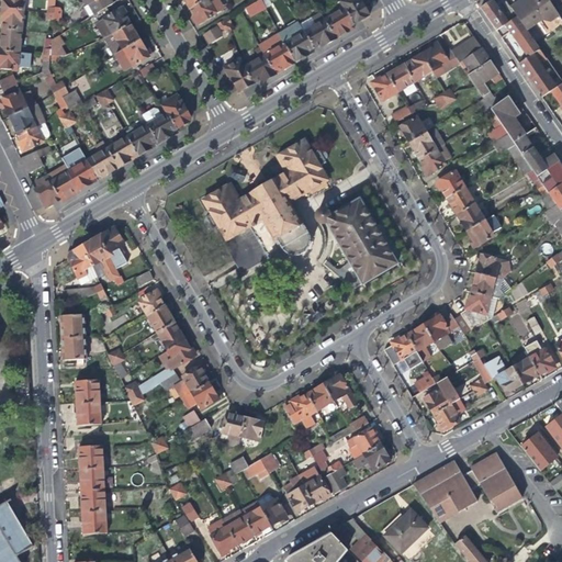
[(22,10),(23,0),(1,0),(2,0),(1,8),(22,10)]
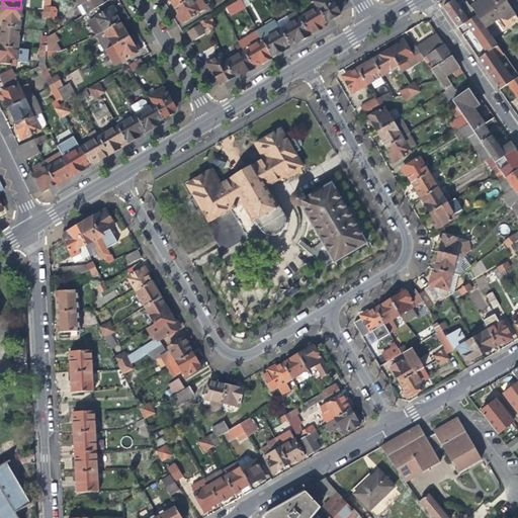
[(81,15),(97,6),(102,3),(99,0),(76,0),(79,5),(76,7),(81,15)]
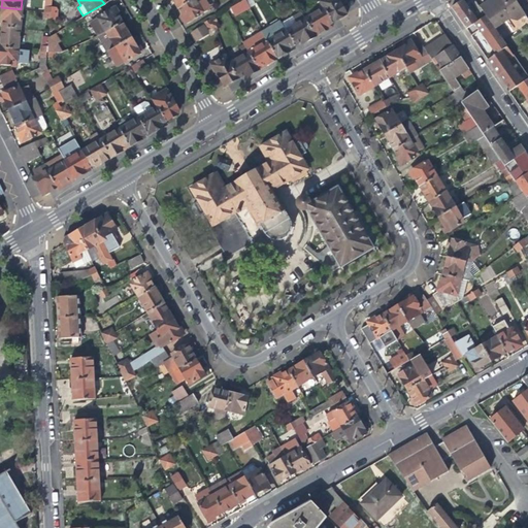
[(171,0),(173,2),(177,8),(191,0),(171,0)]
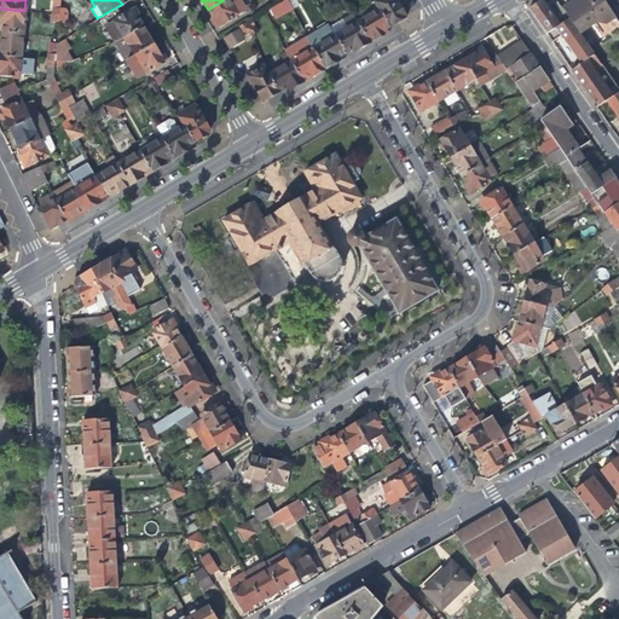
[(239,4),(237,0),(224,0),(208,10),(213,18),(217,27),(237,15),(232,7),(239,4)]
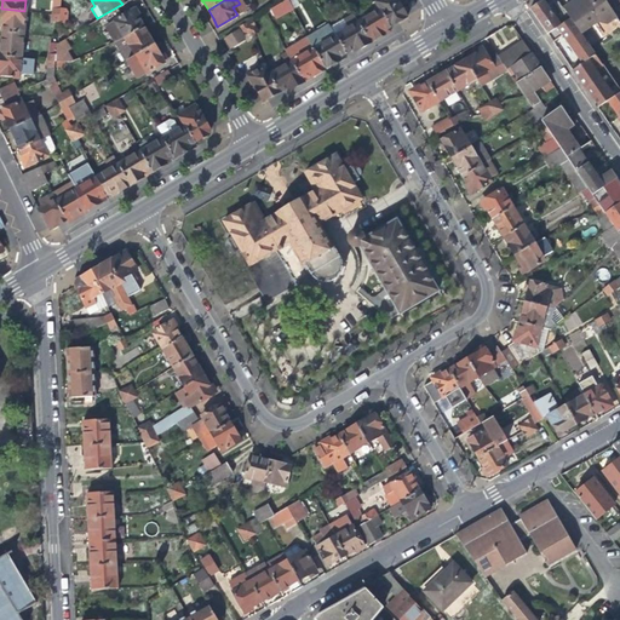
[(281,10),(287,6),(283,0),(282,0),(276,4),(281,10)]
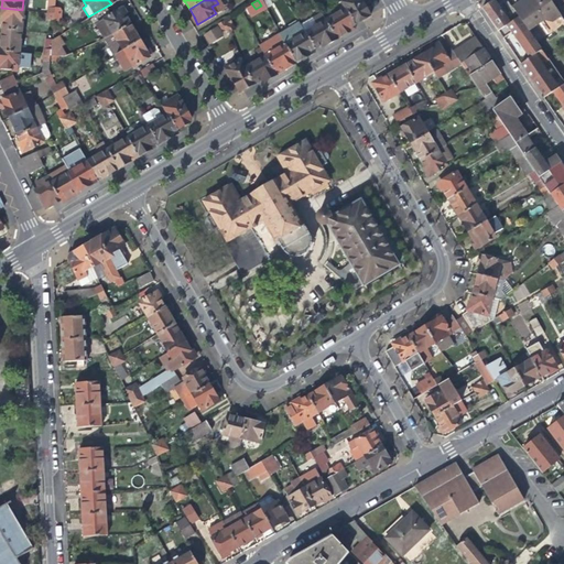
[(338,0),(339,1),(354,25),(361,21),(369,15),(359,0),(338,0)]
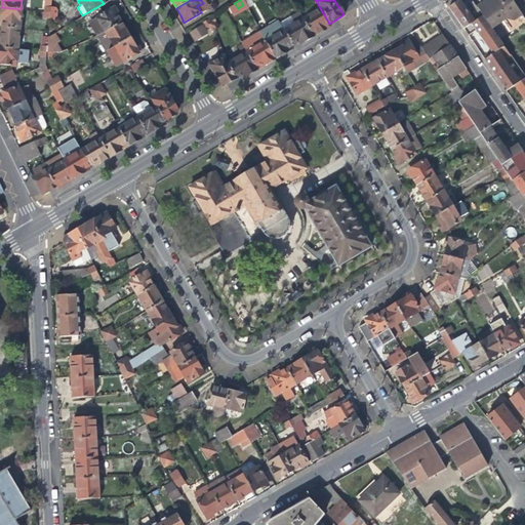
[(477,8),(470,0),(465,0),(460,3),(458,1),(448,8),(455,19),(462,30),(472,23),(482,15),(477,8)]
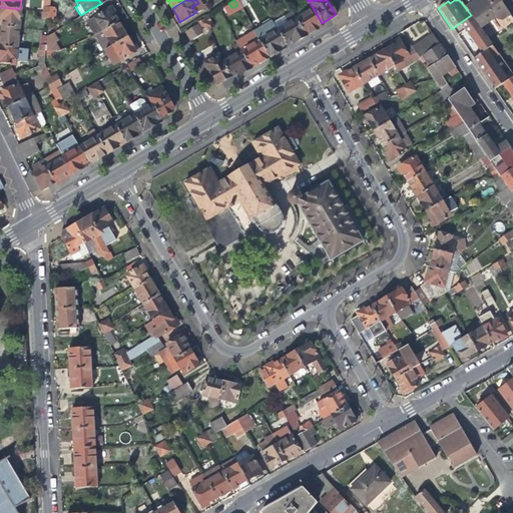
[(477,0),(466,8),(471,15),(482,31),(509,12),(500,0),(477,0)]
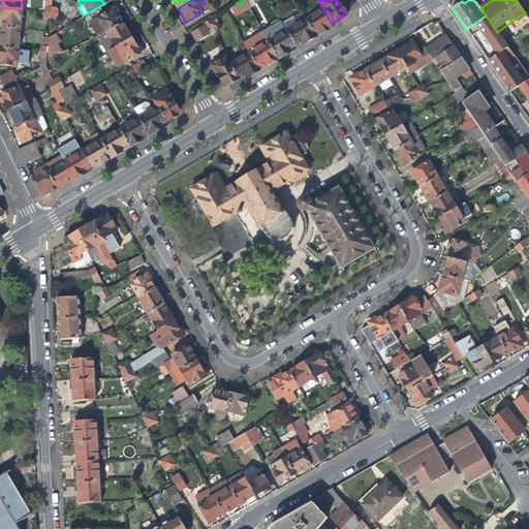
[(331,24),(332,24),(318,1),(314,3),(318,11),(305,20),(315,37),(323,32),(332,27),(331,24)]
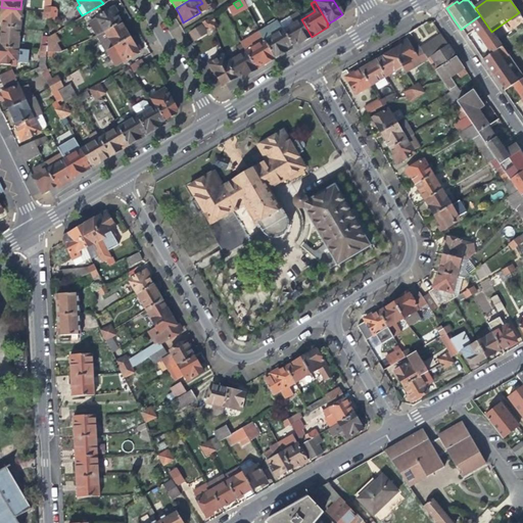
[(206,9),(202,3),(196,6),(200,12),(206,9)]
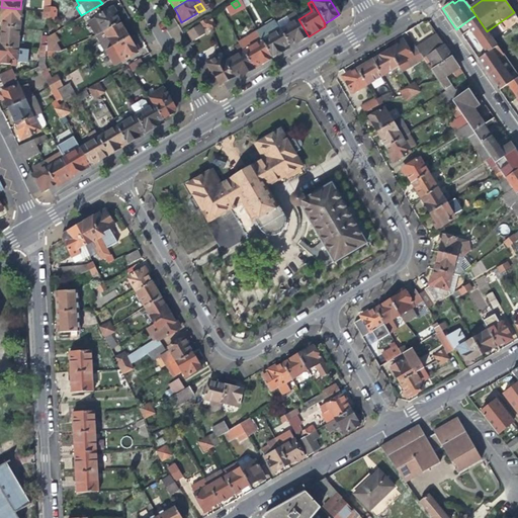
[(90,25),(95,35),(118,22),(115,16),(110,8),(101,13),(97,6),(81,15),(88,26),(90,25)]
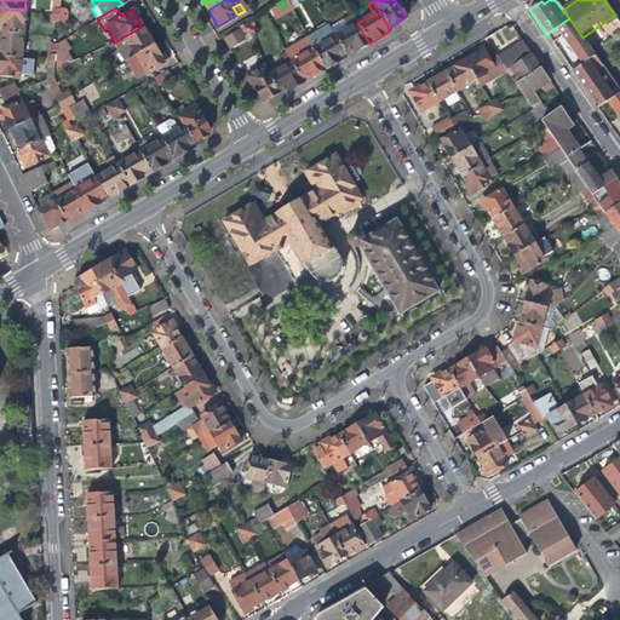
[(22,34),(24,11),(1,9),(0,19),(0,26),(3,27),(1,32),(22,34)]
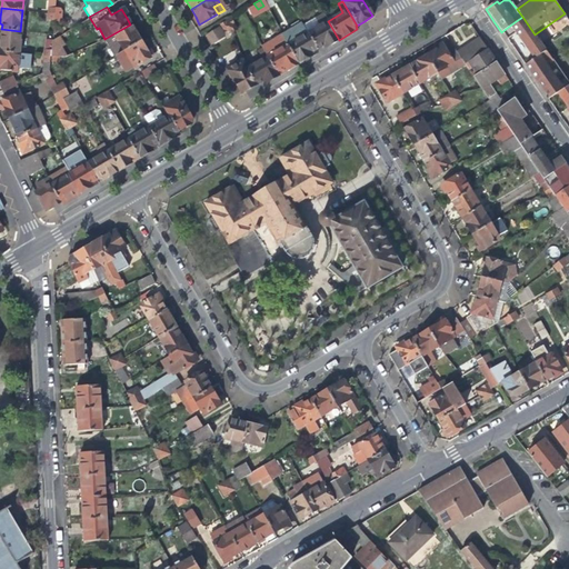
[(322,12),(302,25),(319,52),(329,46),(339,40),(328,21),(322,12)]
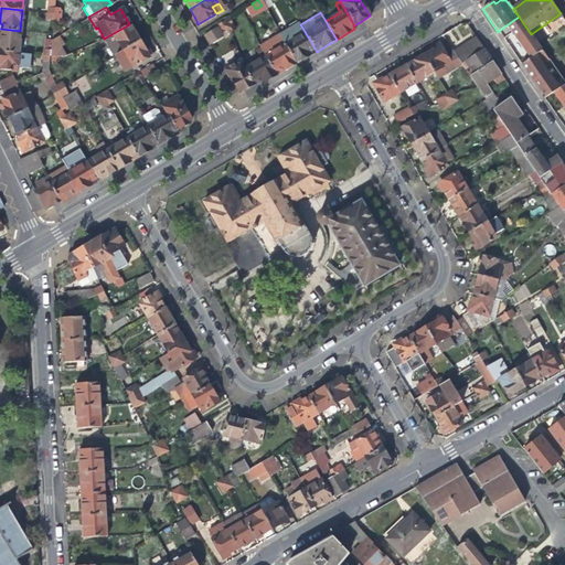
[(530,56),(533,56),(535,55),(542,51),(531,34),(519,17),(508,24),(498,32),(503,39),(512,32),(530,56)]
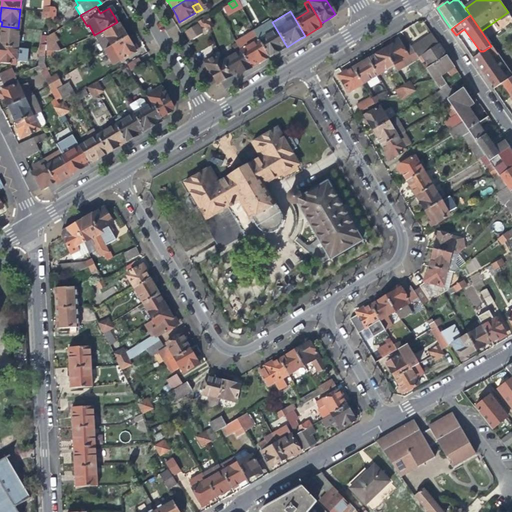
[(253,31),(258,40),(268,57),(278,51),(287,47),(272,22),(271,21),(253,31)]
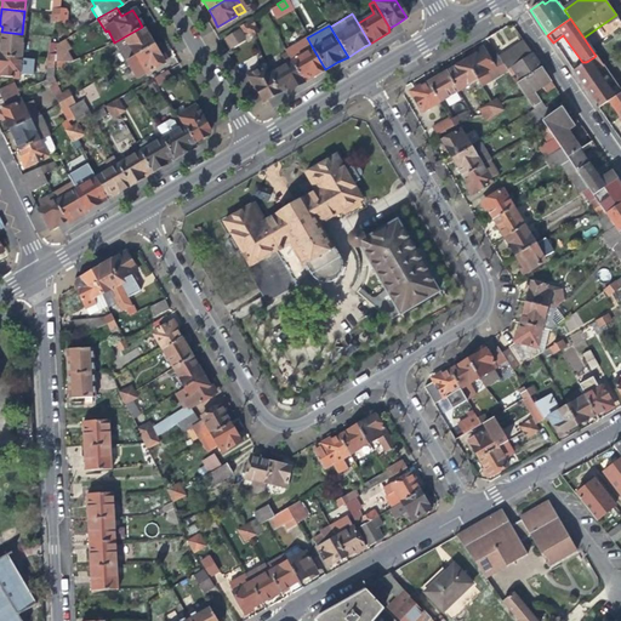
[(127,62),(154,46),(148,36),(142,27),(114,43),(125,63),(127,62)]
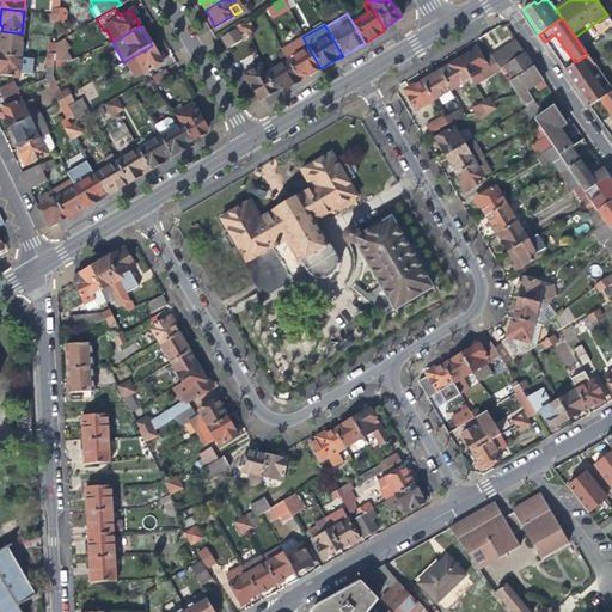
[(0,43),(0,55),(19,57),(22,34),(1,31),(0,43)]
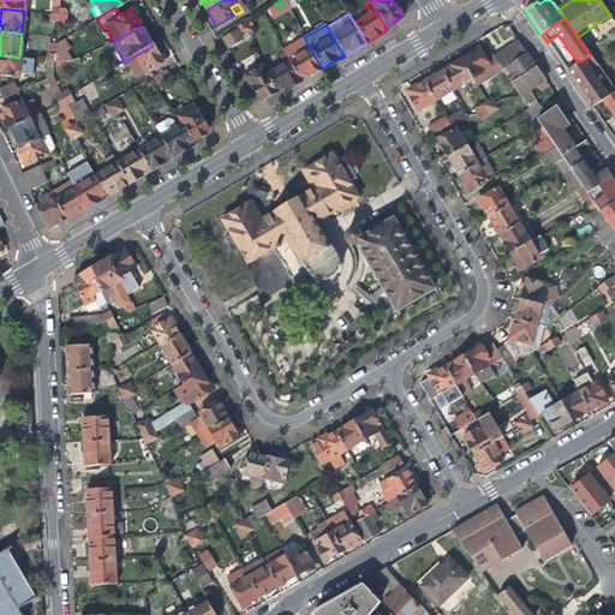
[(63,39),(55,42),(54,51),(69,49),(63,39)]
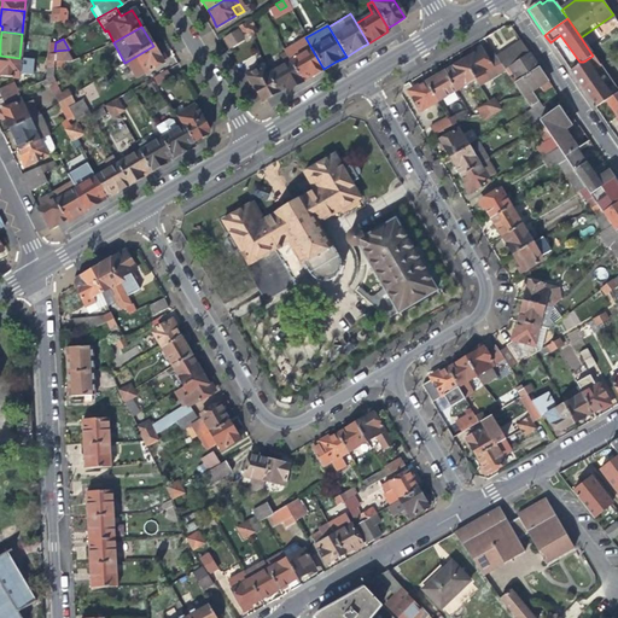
[(519,40),(496,57),(503,69),(508,75),(512,73),(516,79),(512,81),(514,85),(538,66),(529,53),(519,40)]
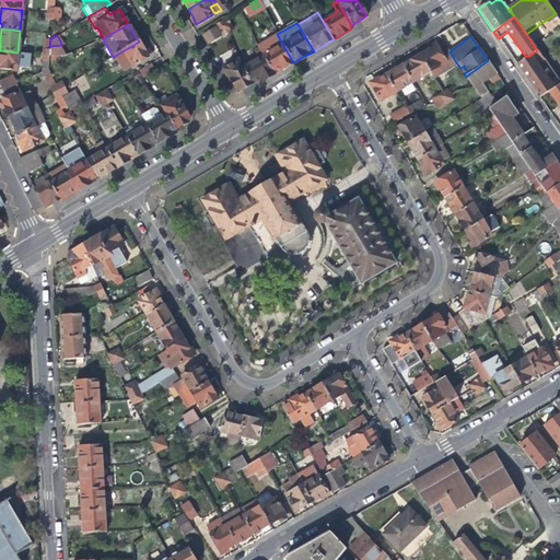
[(258,48),(263,56),(273,74),(284,68),(293,62),(282,44),(281,45),(277,37),(258,48)]
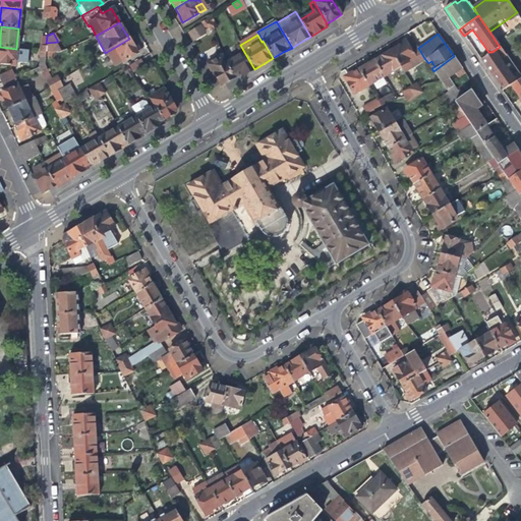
[(133,46),(129,39),(107,52),(115,65),(121,61),(121,62),(137,53),(133,46)]
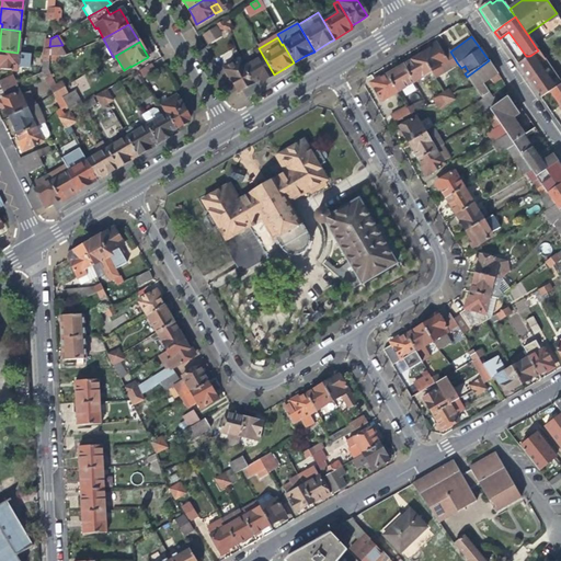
[(434,77),(457,63),(450,52),(447,48),(441,53),(437,45),(430,49),(421,55),(431,71),(434,77)]
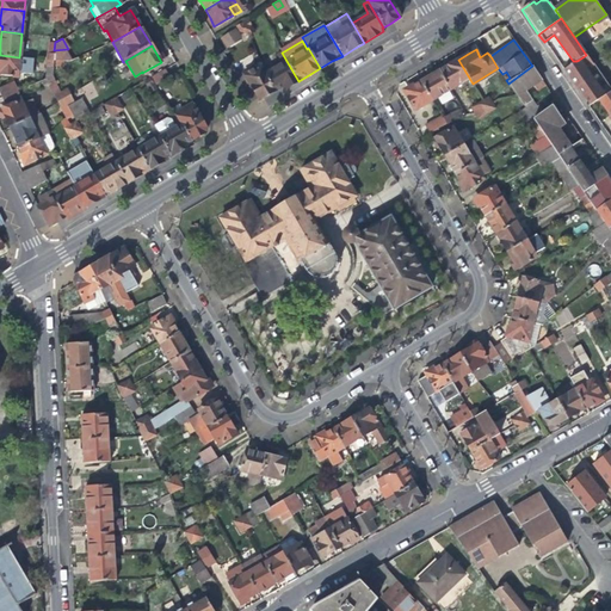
[(31,59),(19,57),(0,55),(0,74),(18,76),(18,73),(30,73),(31,59)]
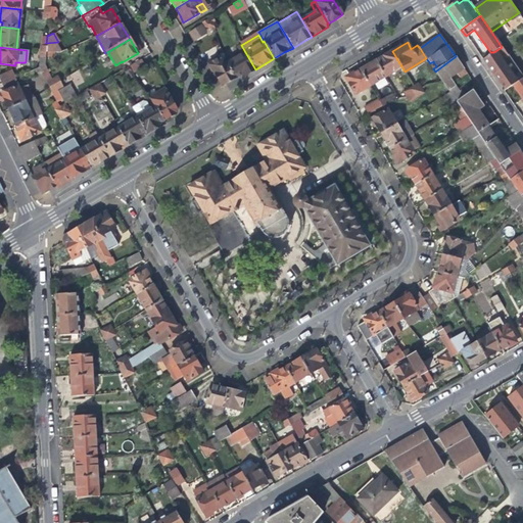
[(388,54),(384,56),(375,61),(384,77),(401,66),(392,51),(388,54)]
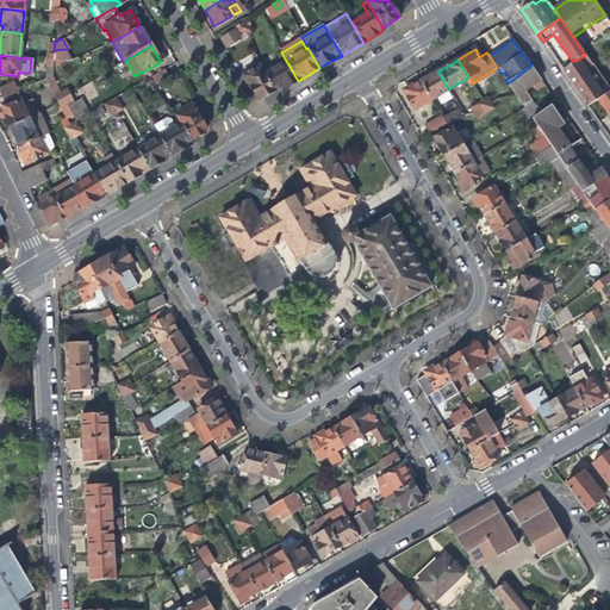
[(603,95),(578,60),(576,61),(562,70),(576,89),(587,106),(598,99),(603,95)]
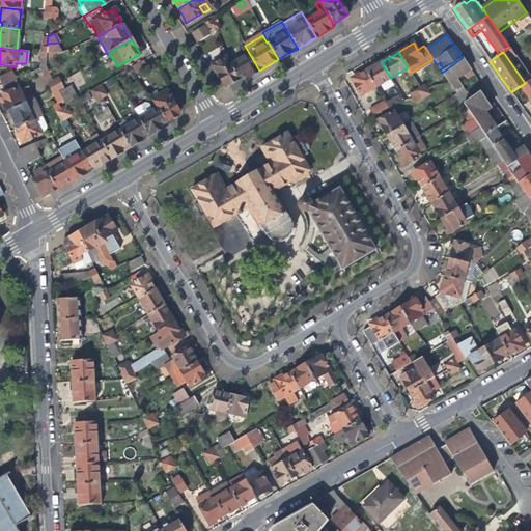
[(249,53),(230,64),(239,79),(245,76),(248,78),(254,75),(259,71),(249,53)]
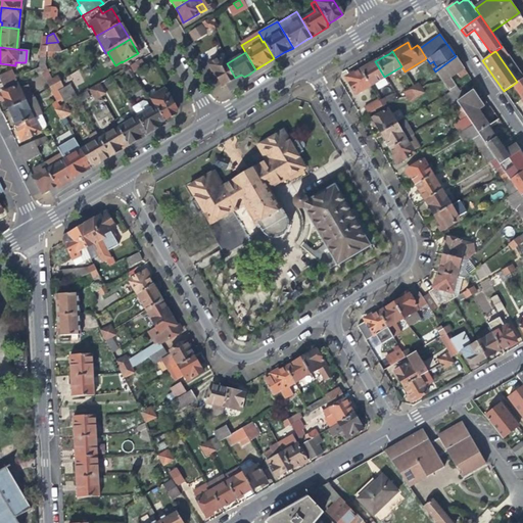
[(230,82),(235,78),(227,63),(222,54),(207,63),(220,85),(224,85),(230,82)]
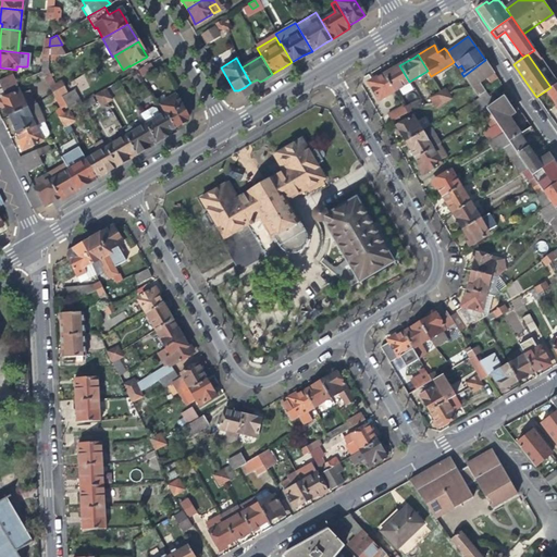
[(153,60),(136,71),(139,76),(145,73),(146,75),(158,67),(153,60)]
